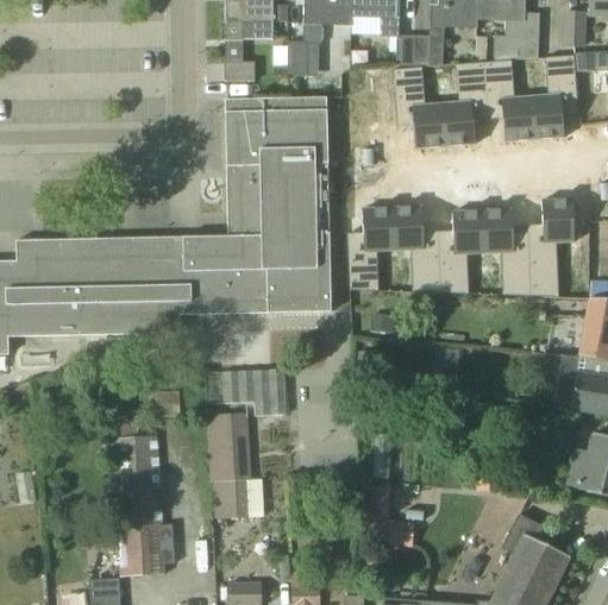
[(273,38),(273,0),(224,0),(225,37),(273,38)]
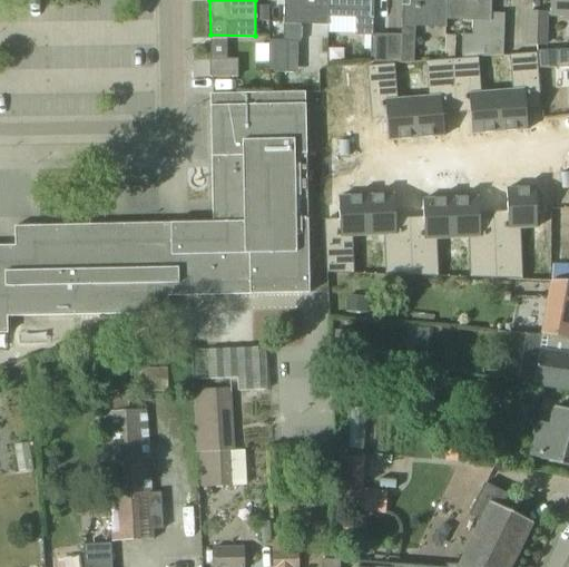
[(330,22),(330,15),(330,0),(285,0),(284,38),(270,37),(268,69),(286,68),(287,39),(301,39),(301,21),(330,22)]
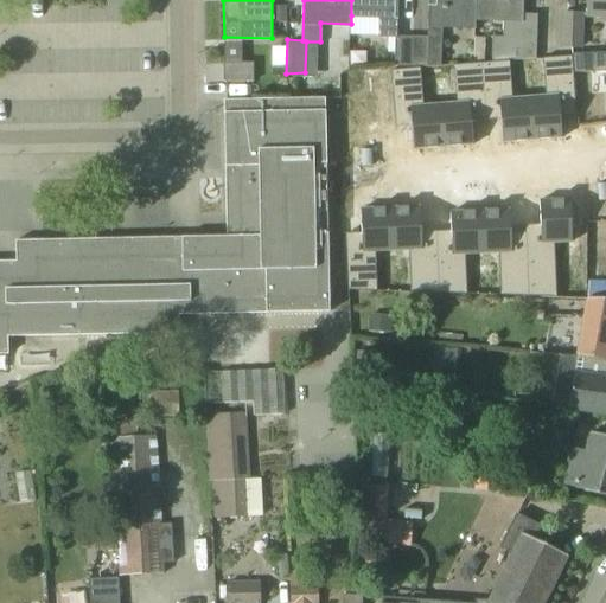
[(351,0),(351,15),(381,15),(380,34),(396,36),(395,63),(413,64),(414,33),(396,33),(396,17),(399,17),(399,0),(351,0)]
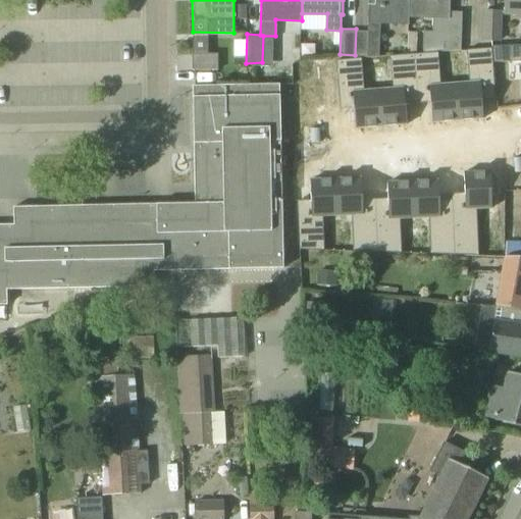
[(368,0),(368,21),(409,22),(410,15),(409,15),(409,0),(368,0)]
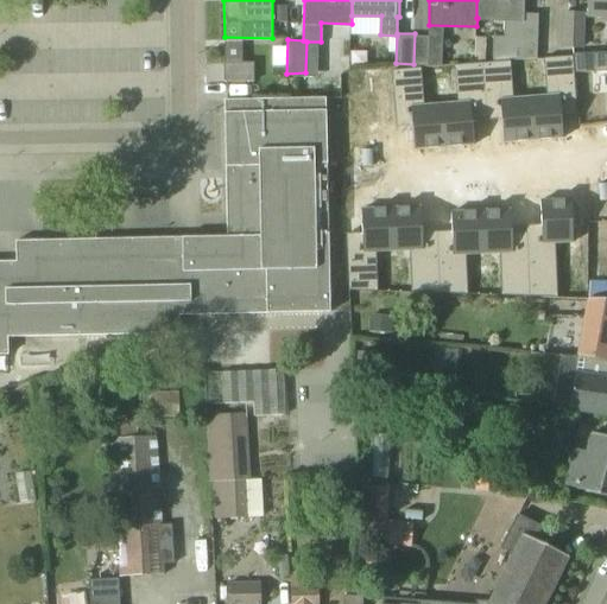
[(476,0),(476,18),(478,18),(504,19),(504,35),(493,33),(493,59),(537,56),(538,12),(524,11),(523,0),(476,0)]
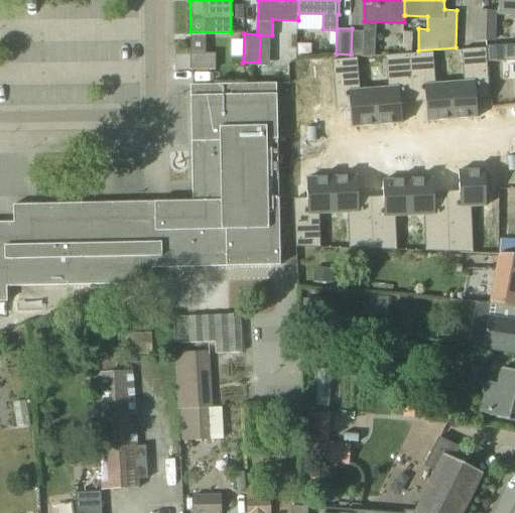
[(500,0),(500,10),(514,10),(514,0),(500,0)]
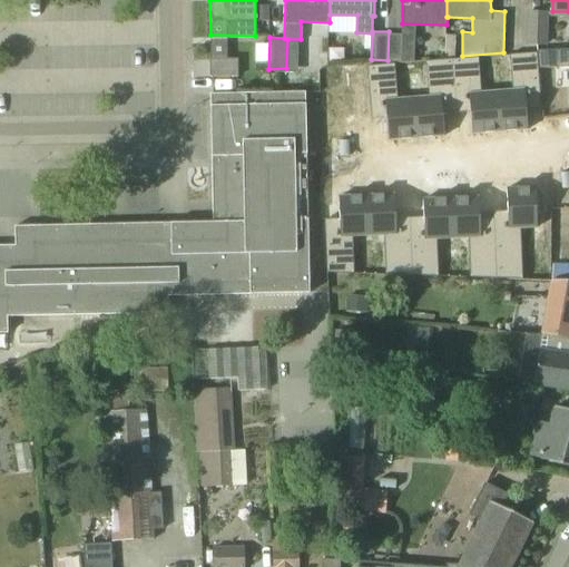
[(268,2),(255,2),(255,19),(268,19),(268,2)]
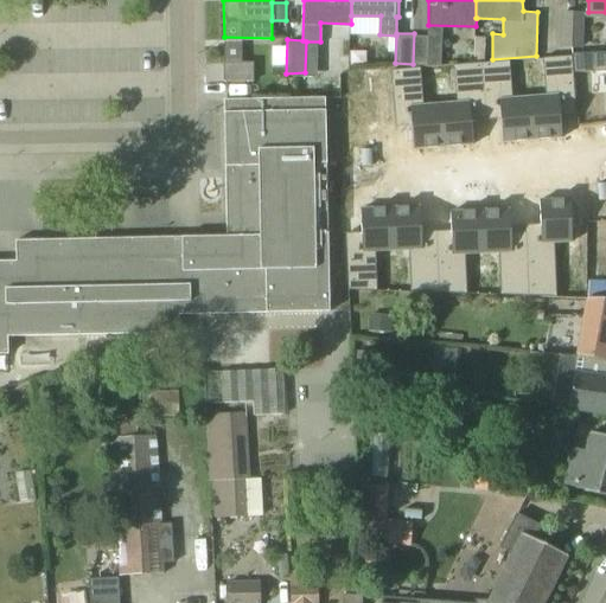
[(581,46),(581,11),(563,10),(562,45),(581,46)]
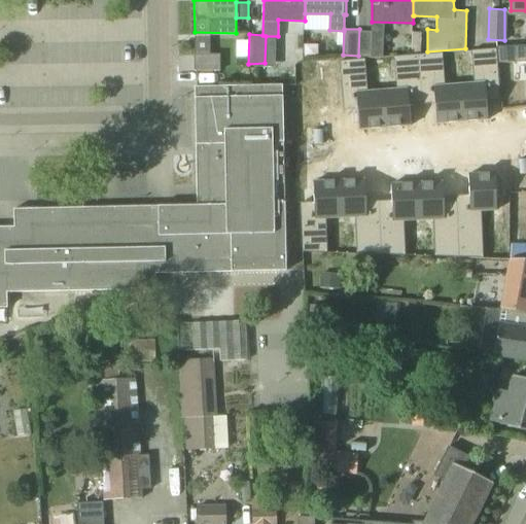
[(359,29),(358,56),(371,56),(382,55),(383,43),(371,42),(372,30),(359,29)]
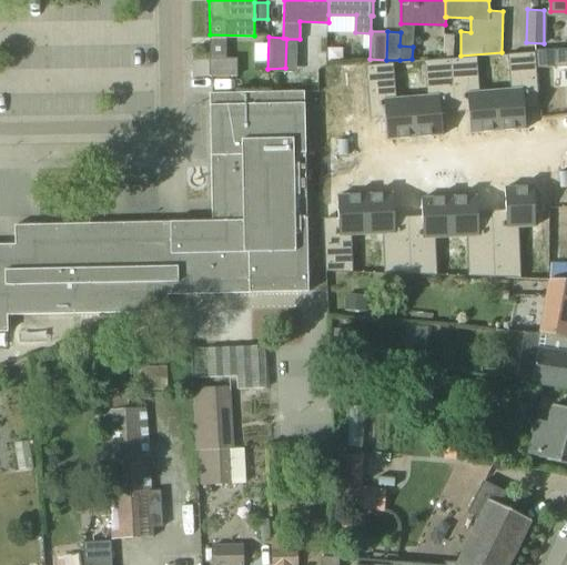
[(443,33),(443,57),(453,56),(453,33),(443,33)]
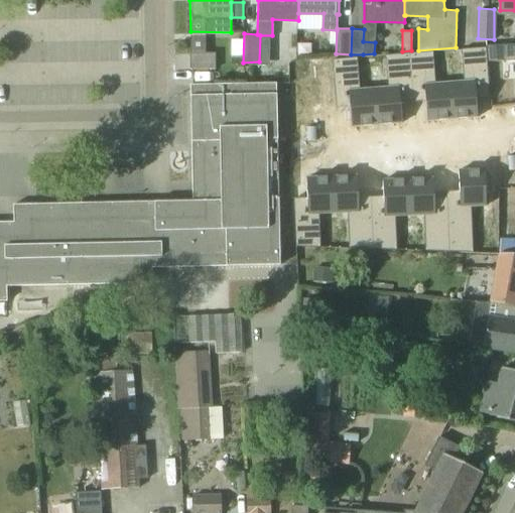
[(464,80),(451,80),(451,118),(476,117),(475,92),(489,92),(486,48),(463,49),(464,80)]
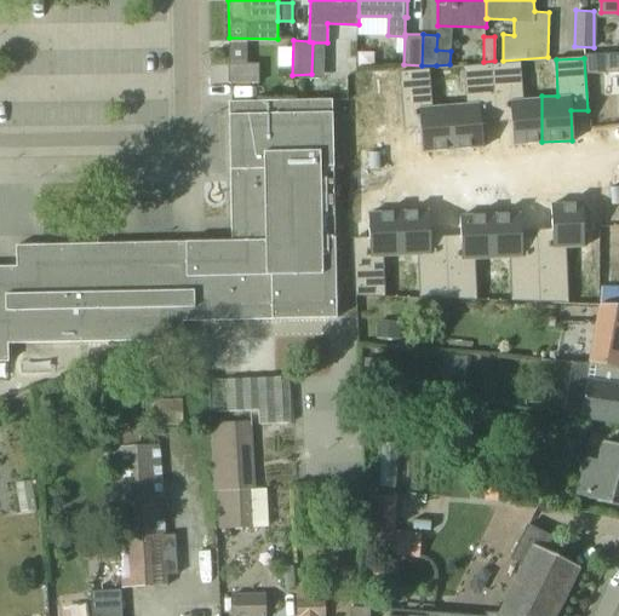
[(259,61),(229,61),(229,80),(259,80),(259,61)]
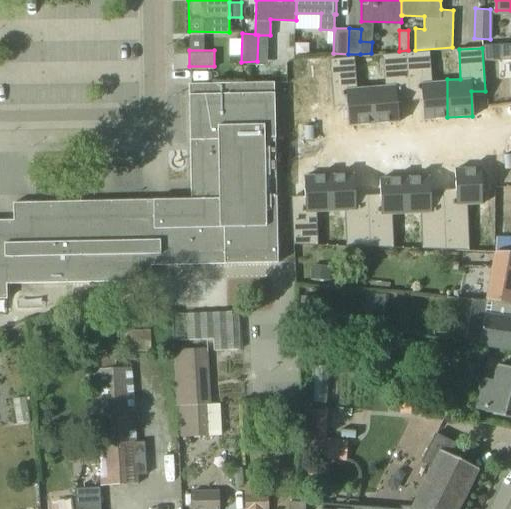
[(385,84),(371,84),(373,121),(398,119),(397,98),(406,98),(405,53),(384,52),(385,84)]
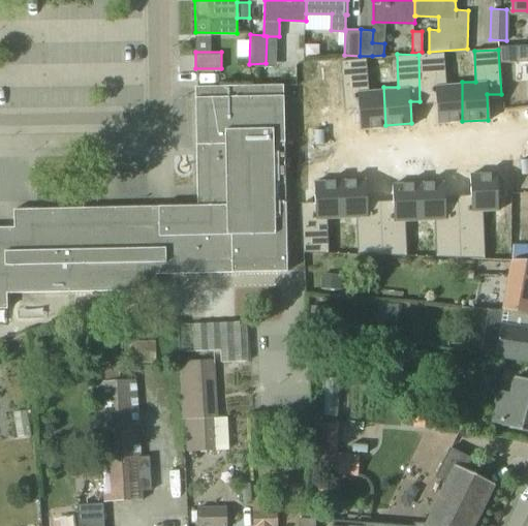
[(443,55),(418,55),(420,101),(436,101),(436,123),(462,121),(462,82),(444,82),(443,55)]
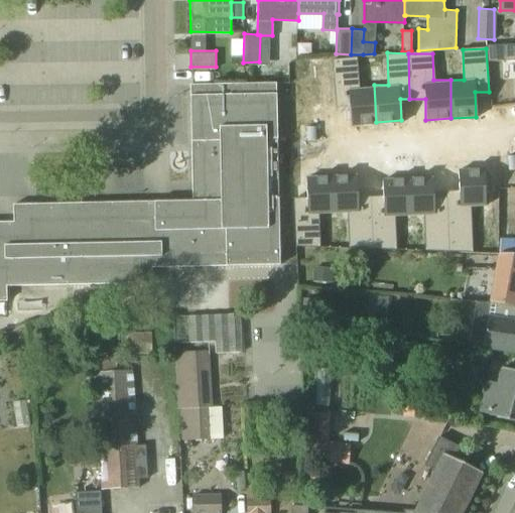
[(357,55),(334,57),(336,104),(350,104),(351,123),(376,122),(374,85),(359,86),(357,55)]
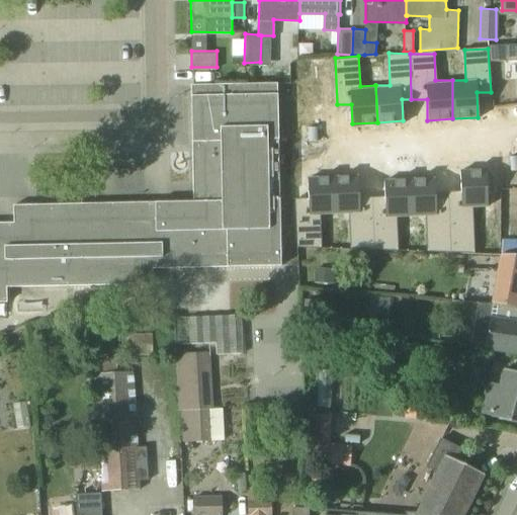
[(516,56),(490,58),(491,71),(493,73),(497,73),(498,91),(516,90),(516,56)]
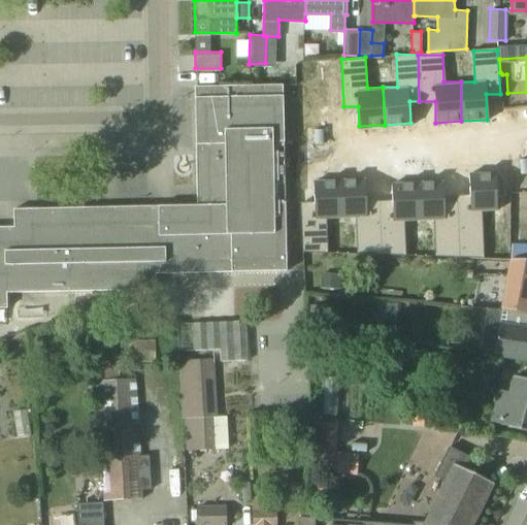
[(0,225),(0,305),(7,305),(7,290),(156,287),(156,271),(287,268),(283,83),(195,85),(197,203),(13,207),(13,225),(0,225)]
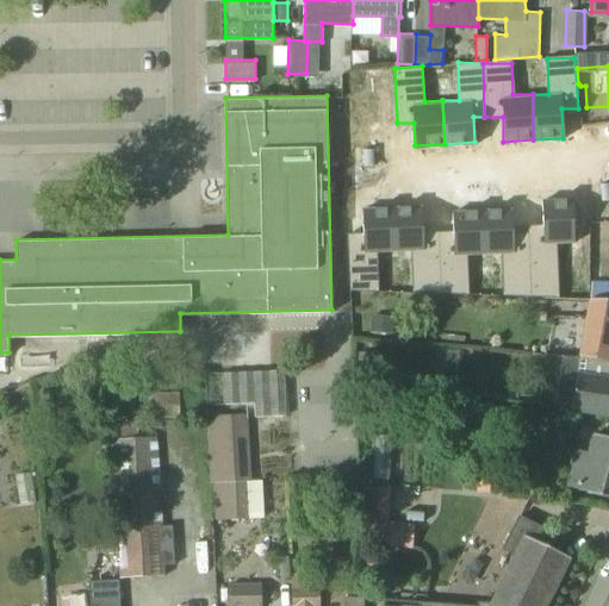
[(544,222),(528,222),(530,292),(559,293),(557,245),(573,245),(570,197),(541,198),(544,222)]
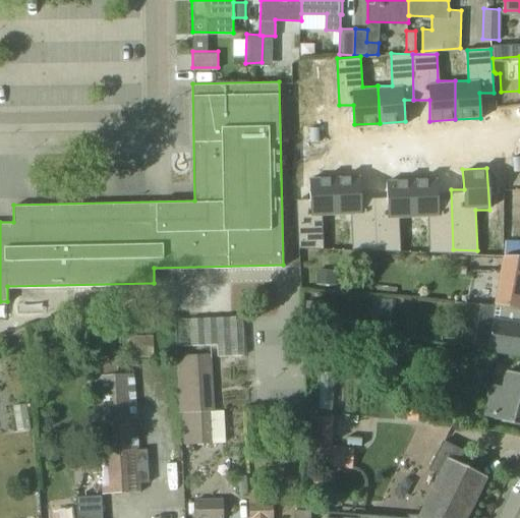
[(360,173),(335,174),(336,212),(351,212),(353,246),(377,247),(374,195),(361,195),(360,173)]
